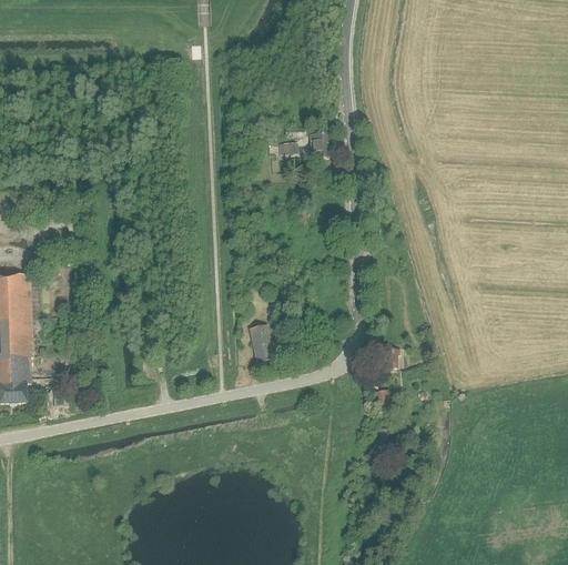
[(304,135),(304,127),(285,127),(285,137),(304,135)]
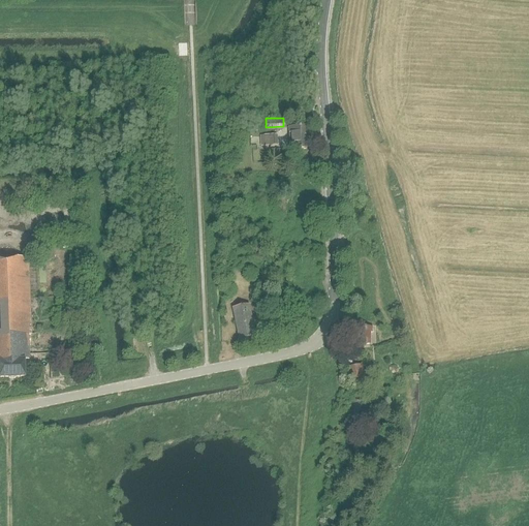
[(289,147),(306,146),(306,124),(288,124),(289,147)]
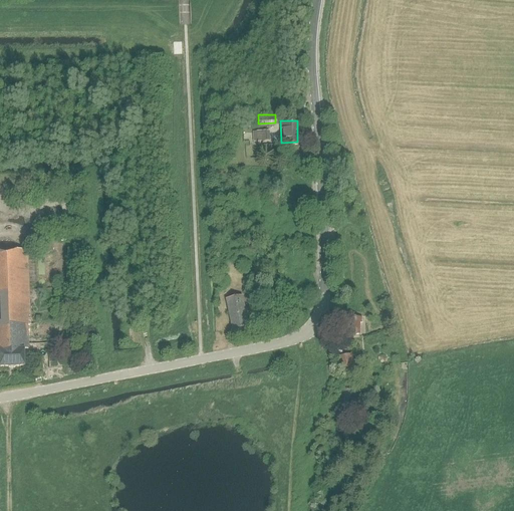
[(253,139),(266,138),(265,129),(253,130),(253,139)]
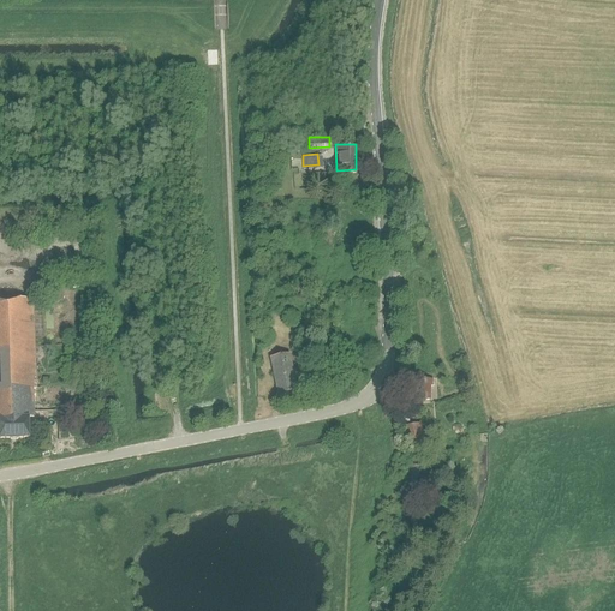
[(33,385),(36,385),(33,297),(0,297),(0,437),(29,436),(28,415),(34,415),(33,385)]
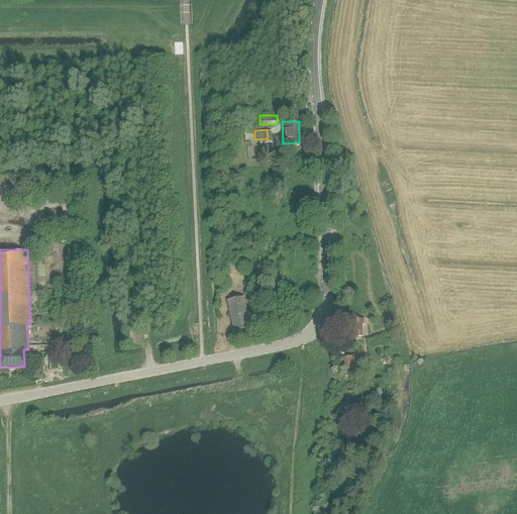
[(233,331),(249,328),(243,296),(227,299),(233,331)]
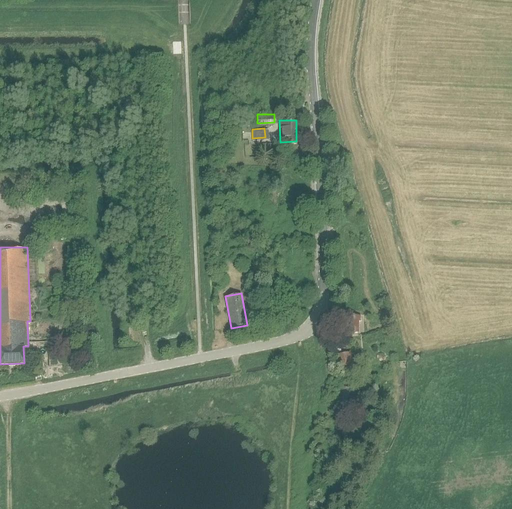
[(358,320),(360,319),(360,314),(343,314),(344,331),(358,331),(358,320)]
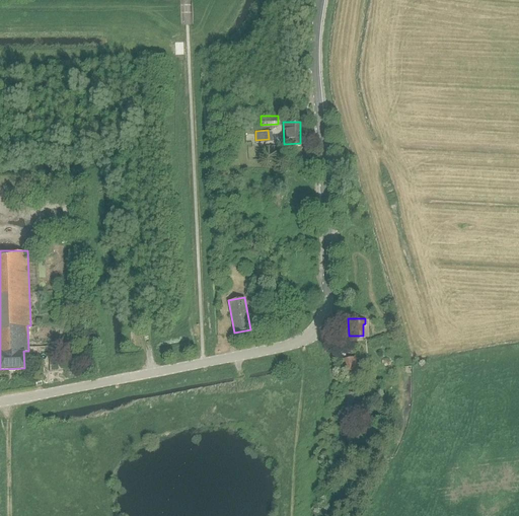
[(357,368),(355,355),(341,358),(344,371),(346,381),(357,379),(356,373),(355,368),(357,368)]
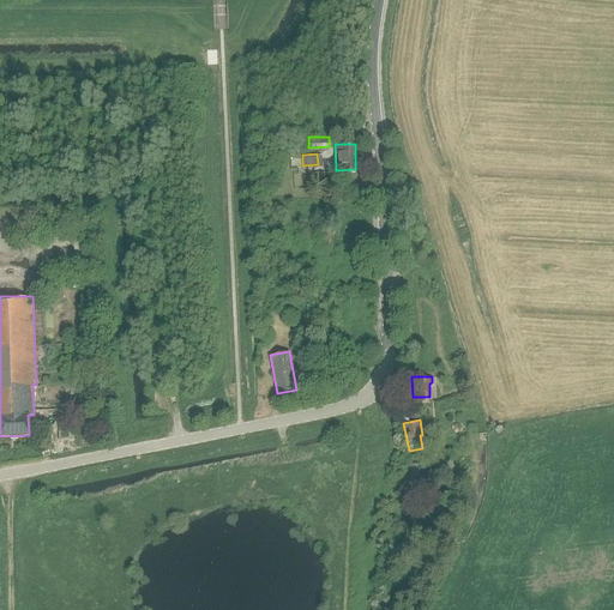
[(419,461),(408,460),(403,485),(414,488),(419,461)]
